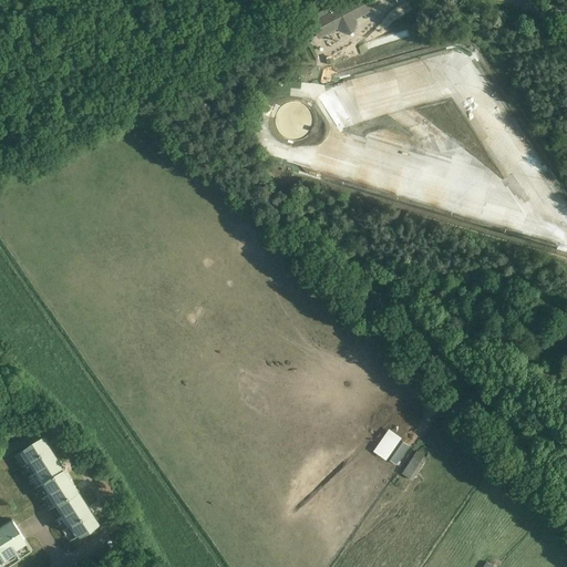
[(342,0),(319,13),(312,17),(316,21),(312,23),(319,37),(339,27),(341,31),(348,33),(352,32),(353,24),(351,20),(366,12),(359,0),(342,0)]
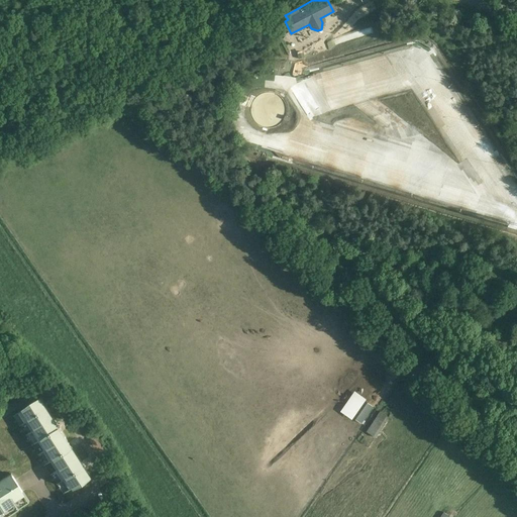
[(243,94),(239,104),(245,107),(249,97),(243,94)]
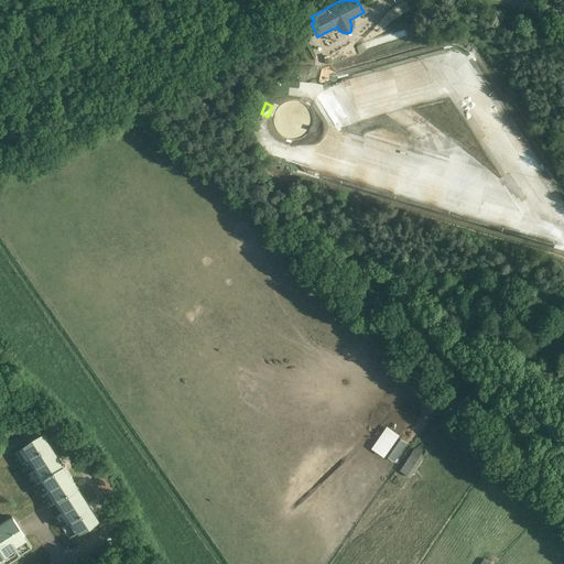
[(42,435),(14,454),(18,458),(19,461),(24,468),(25,470),(31,479),(32,481),(38,490),(39,491),(44,500),(46,502),(47,505),(55,518),(58,521),(60,523),(65,532),(66,534),(69,539),(97,521),(98,520),(95,513),(91,509),(93,509),(91,508),(88,503),(82,492),(78,488),(78,487),(75,483),(67,472),(65,467),(65,466),(64,466),(62,462),(54,451),(51,446),(52,445),(51,445),(47,441),(44,435),(42,436),(42,435)]
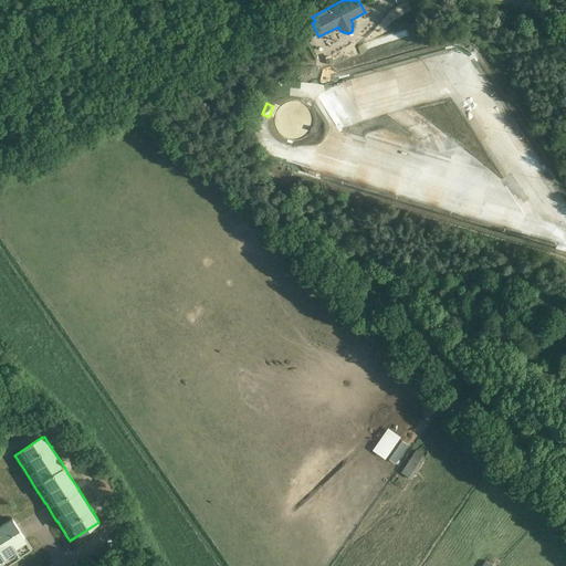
[(409,444),(399,438),(386,457),(396,464),(409,444)]
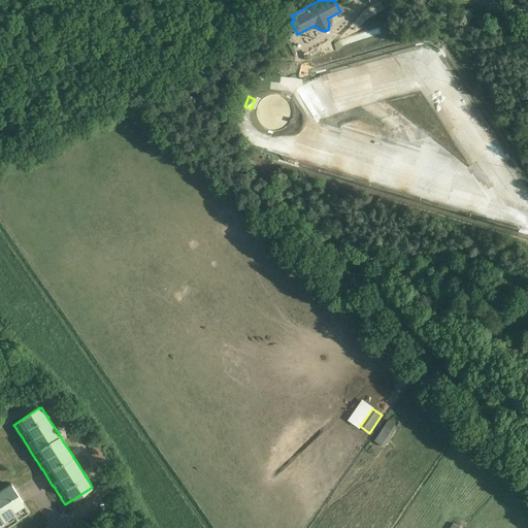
[(397,426),(388,420),(374,441),(384,448),(397,426)]
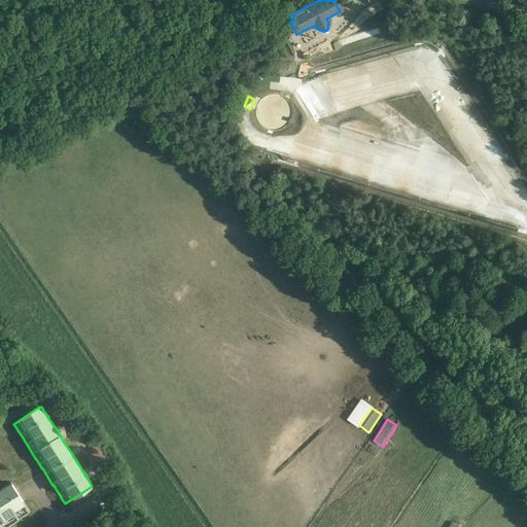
[(0,526),(3,526),(30,511),(24,501),(15,489),(15,488),(11,483),(5,487),(4,487),(0,490),(0,526)]
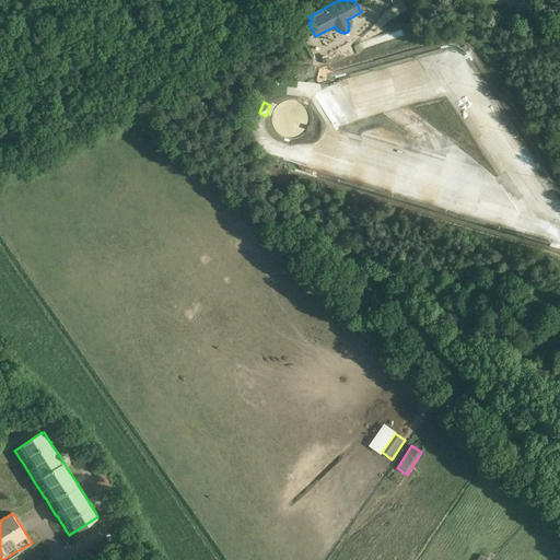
All buildings are outlined.
